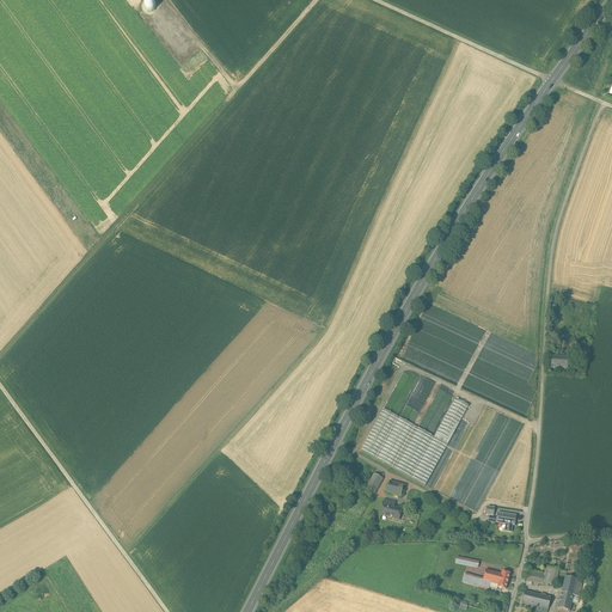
[(568,357),(551,356),(551,368),(568,369),(568,357)]
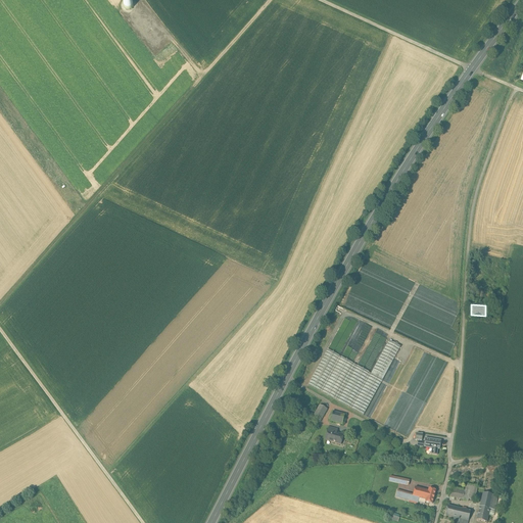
[(371,373),(327,349),(308,385),(363,415),(394,358),(400,346),(389,340),(371,373)]
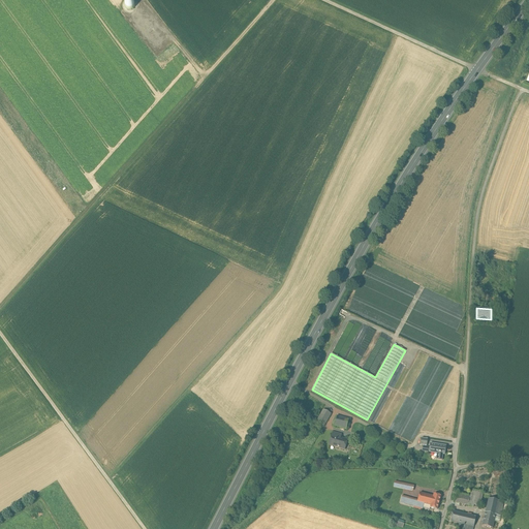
[(332,414),(323,409),(317,419),(314,417),(312,421),(323,427),(332,414)]
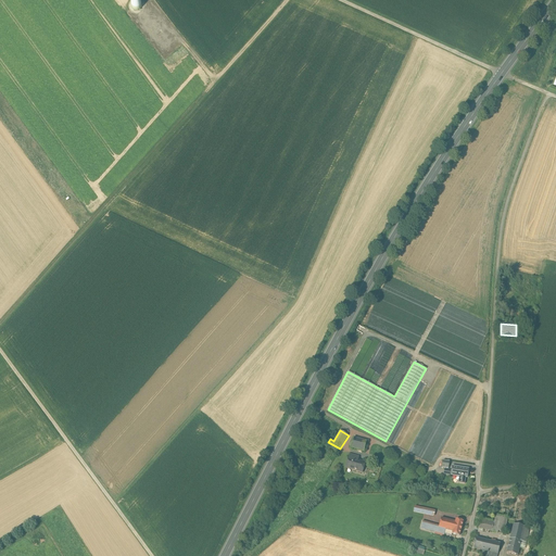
[(367,441),(354,438),(351,447),(364,451),(367,441)]
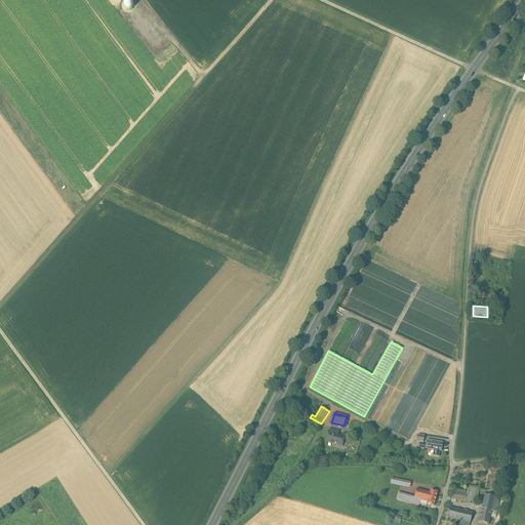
[(338,431),(330,429),(330,432),(329,432),(327,442),(344,446),(346,437),(337,434),(338,431)]
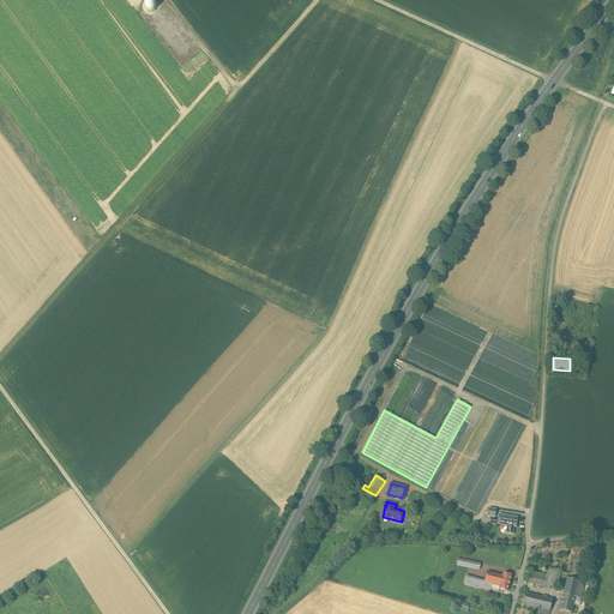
[(518,518),(499,515),(498,525),(507,527),(506,533),(513,534),(515,528),(516,528),(518,518)]
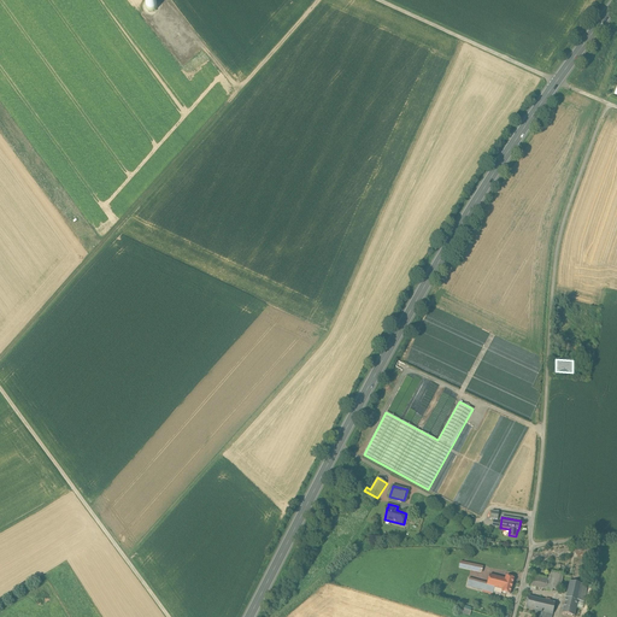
[(483,566),(460,562),(459,568),(481,573),(483,566)]
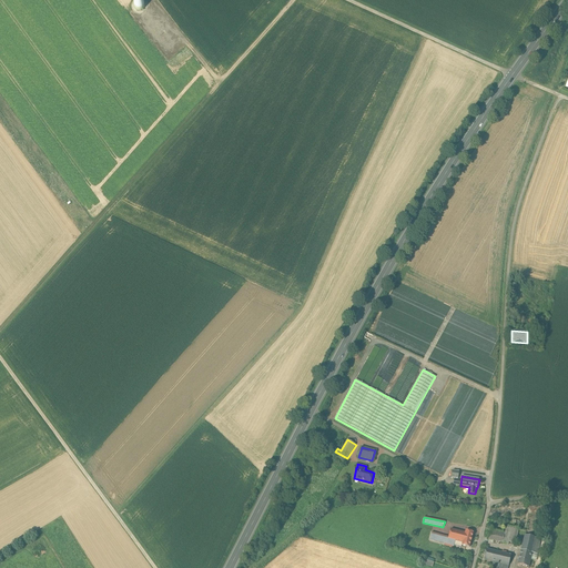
[(516,528),(506,526),(506,527),(505,533),(503,543),(508,545),(509,543),(513,543),(516,528)]
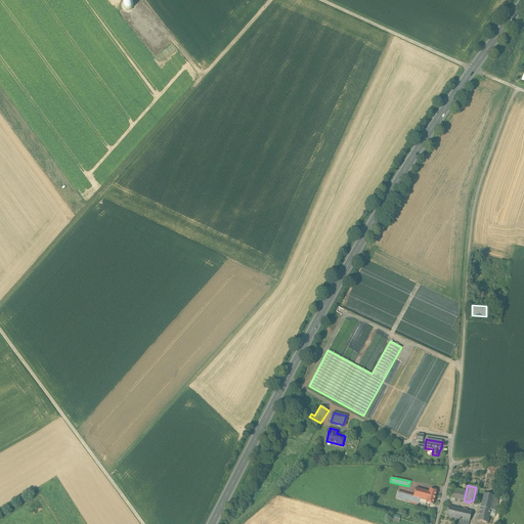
[(422,489),(416,488),(413,495),(413,497),(420,498),(422,489)]
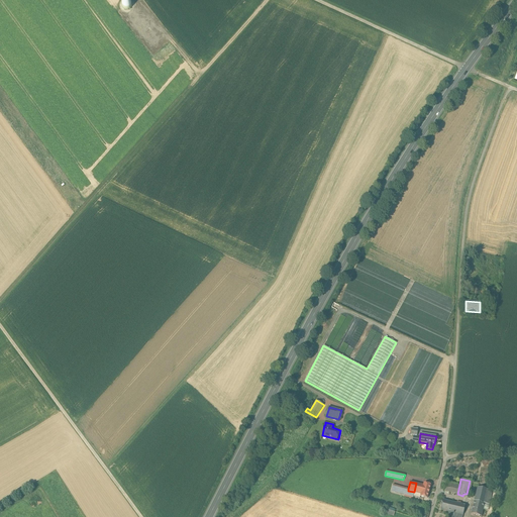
[(459,485),(446,482),(444,491),(457,494),(459,485)]
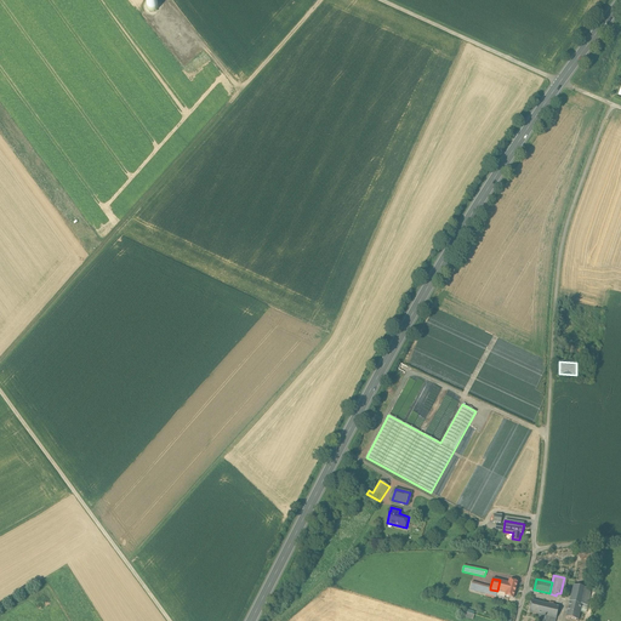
[(508,582),(500,580),(497,591),(497,592),(506,593),(505,596),(513,598),(518,582),(510,580),(508,582)]
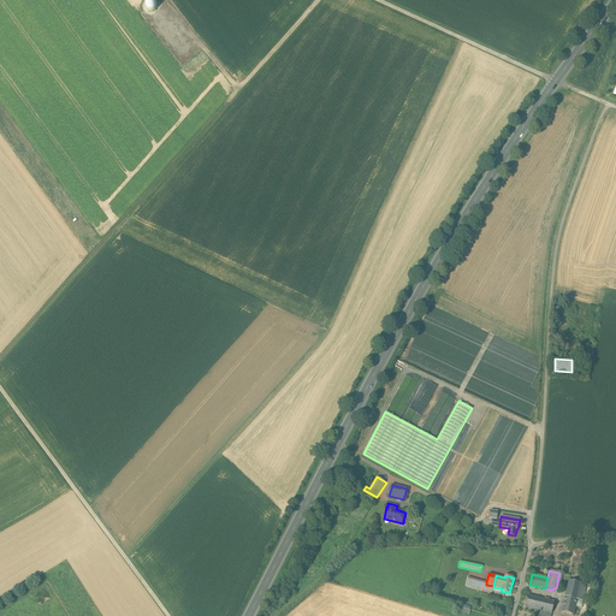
[(486,582),(468,578),(466,585),(483,590),(484,584),(486,585),(486,582)]
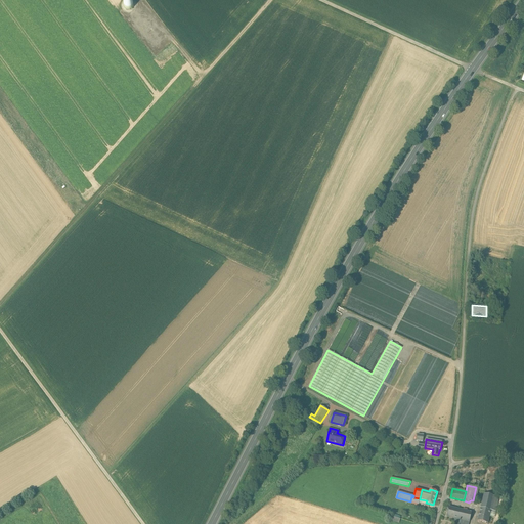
[(492,523),(498,497),(484,493),(478,521),(491,523),(492,523)]
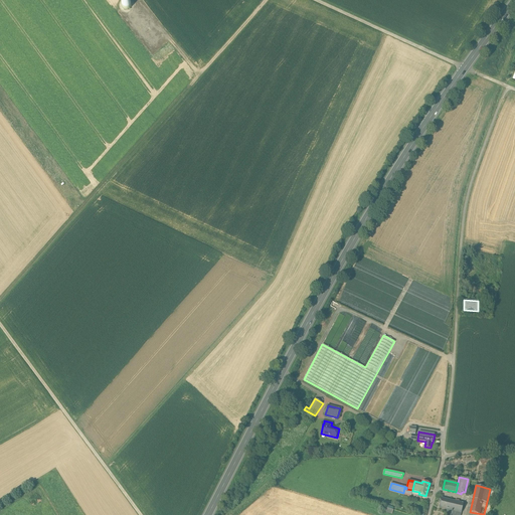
[(464,503),(441,498),(439,508),(447,509),(446,511),(448,511),(447,514),(450,514),(451,514),(453,511),(461,513),(464,503)]
